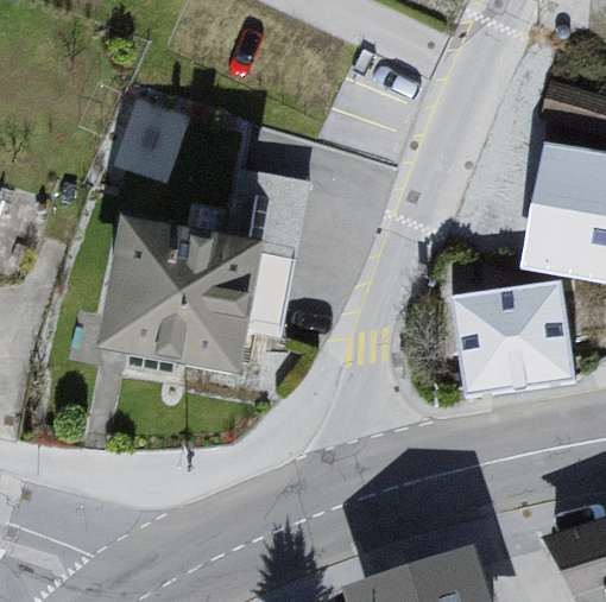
[(605,84),(550,74),(544,108),(605,120),(605,84)]
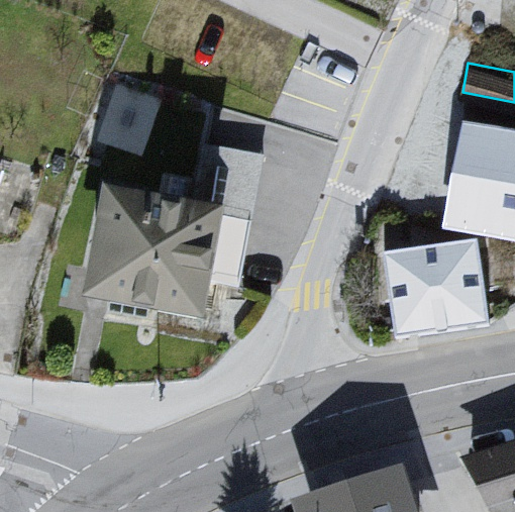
[(514,133),(461,123),(441,229),(514,239),(514,133)]
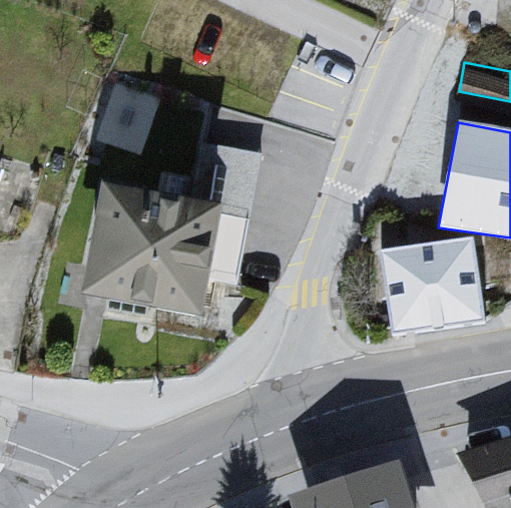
[(227,214),(103,190),(81,308),(204,332),(227,214)]
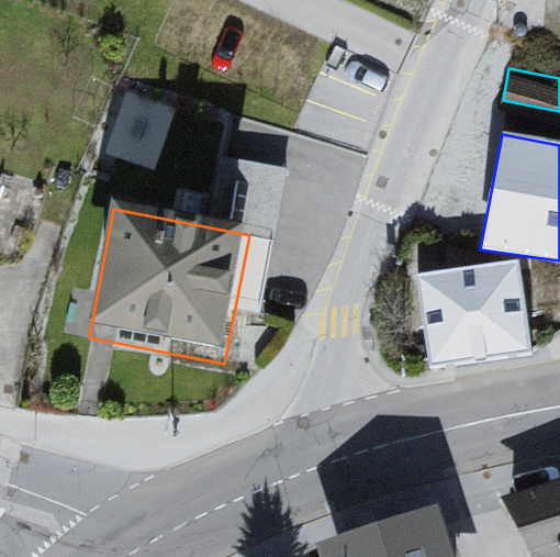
[(518,258),(421,271),(430,359),(529,346),(518,258)]
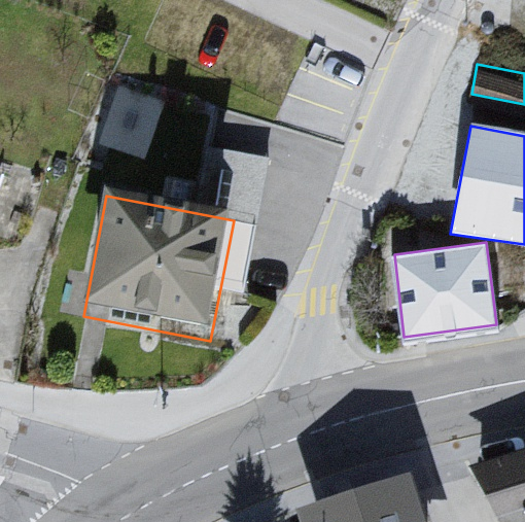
[(524,521),(524,444),(478,460),(510,521),(524,521)]
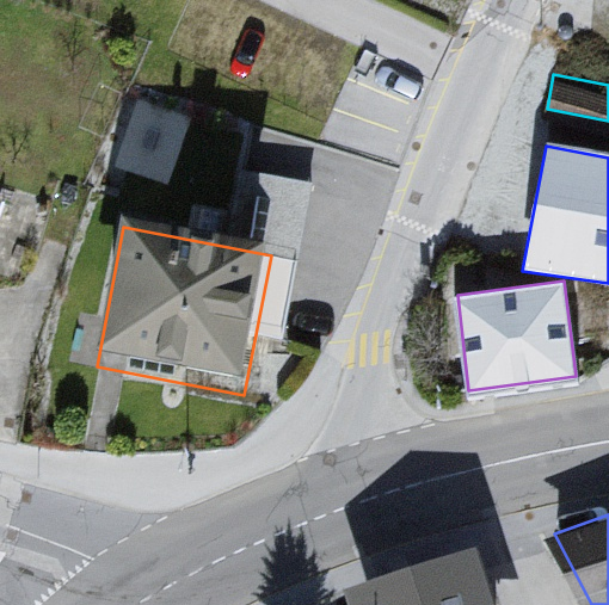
[(496,604),(475,539),(351,578),(360,604),(496,604)]
